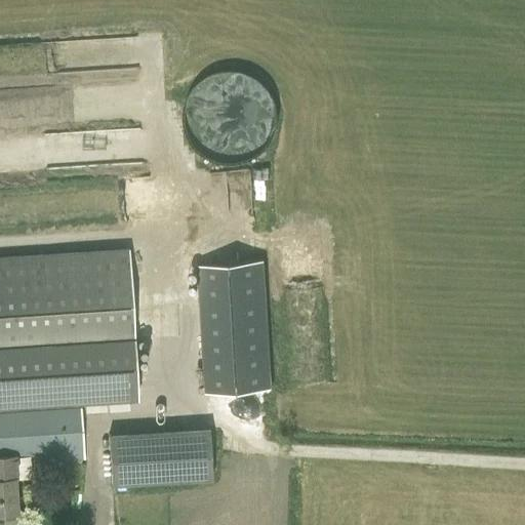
[(191,89),(187,95),(184,103),(183,110),(182,117),(183,126),(185,134),(189,142),(194,149),(200,155),(207,159),(215,162),(224,164),(233,164),(241,163),(249,160),(254,157),(259,153),(266,147),(271,139),(274,131),(276,123),(276,115),(275,106),(272,97),(268,90),(261,84),(255,78),(247,74),(238,71),(230,70),(220,71),(211,73),(204,77),(197,83),(191,89)]
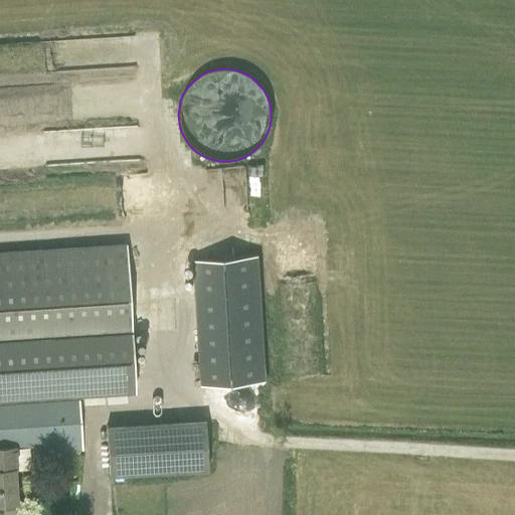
[(0,256),(0,395),(133,387),(124,248),(0,256)]
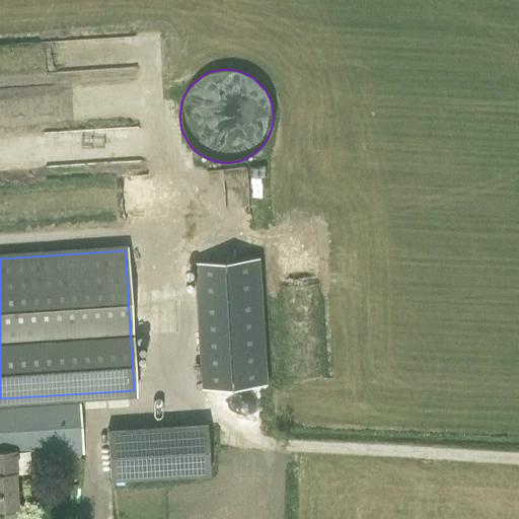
[(196,262),(202,388),(269,385),(264,258),(196,262)]
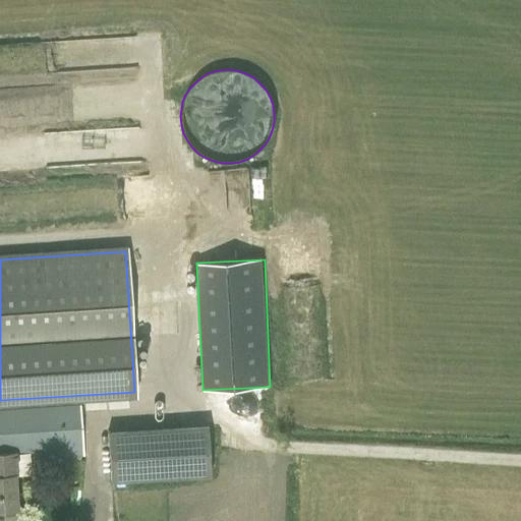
[(0,507),(14,507),(10,454),(49,451),(50,459),(79,457),(76,406),(0,410),(0,507)]
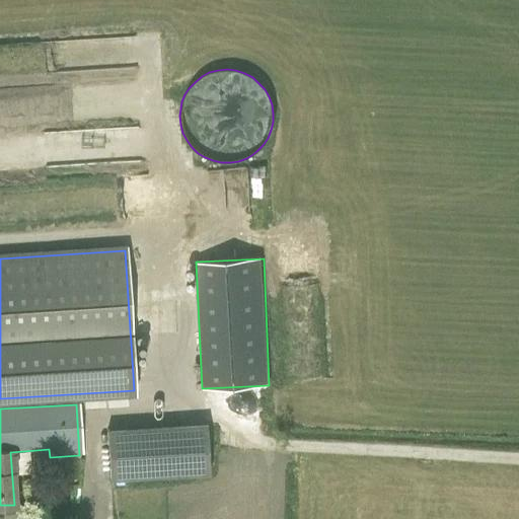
[(106,429),(109,478),(209,472),(206,423),(106,429)]
